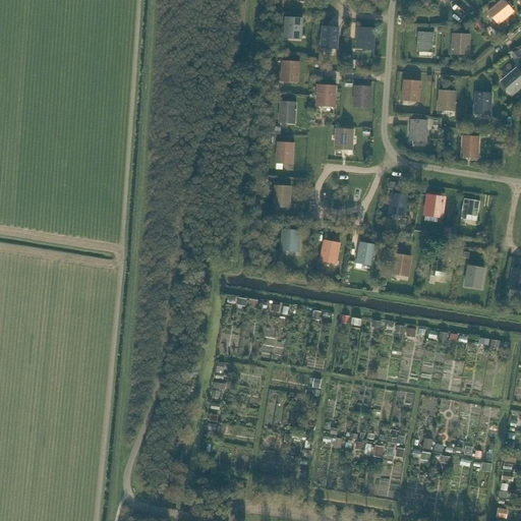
[(507,3),(507,4),(504,0),(501,3),(500,2),(488,12),(491,16),(496,13),(502,21),(514,11),(507,3)]
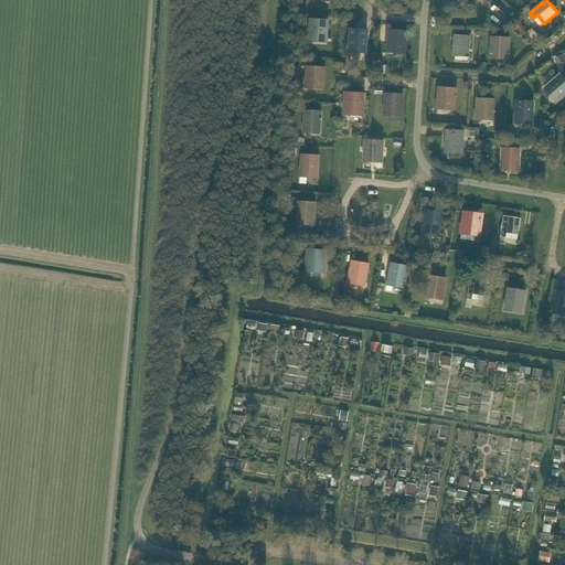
[(311,19),(309,41),(316,41),(327,42),(327,36),(327,33),(328,20),(311,19)]
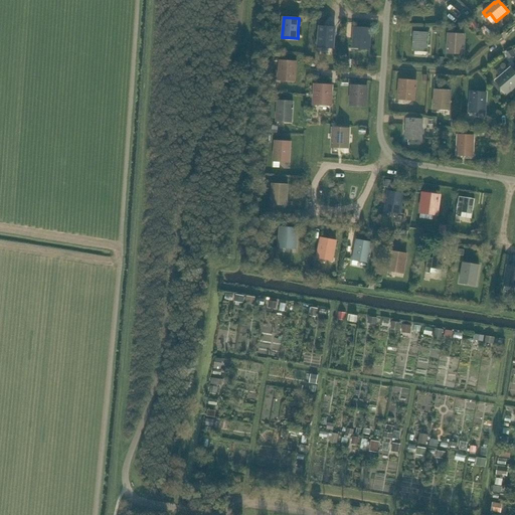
[(320,26),(318,47),(325,47),(327,47),(333,48),(335,28),(320,26)]
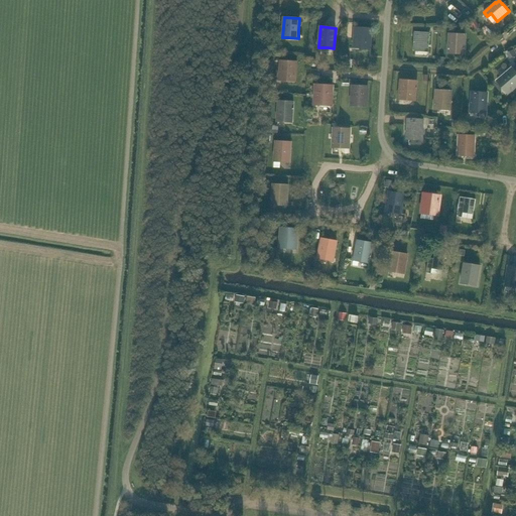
[(370,44),(371,29),(361,28),(361,29),(356,29),(356,33),(355,33),(354,48),(359,48),(360,43),(370,44)]
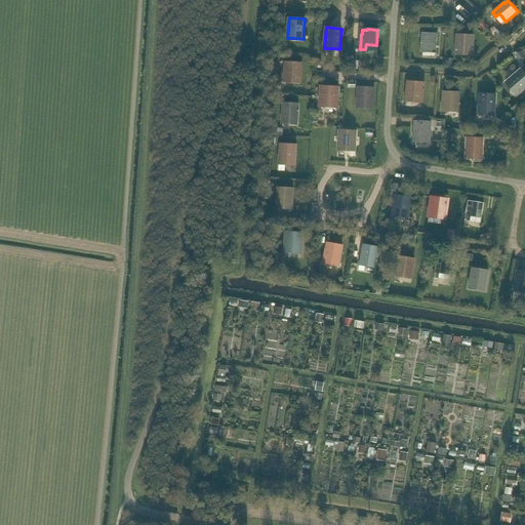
[(436,48),(437,34),(421,33),(420,52),(426,52),(426,48),(436,48)]
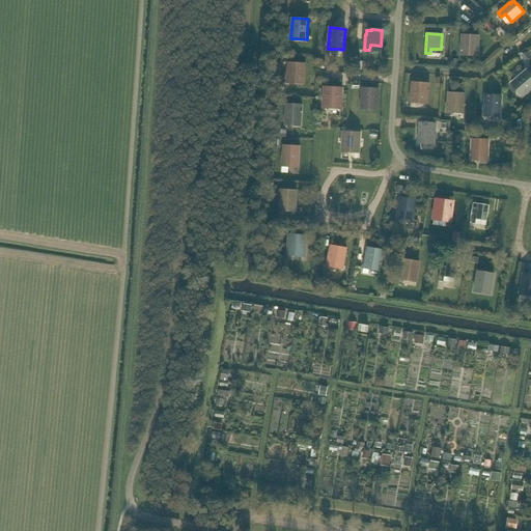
[(477,51),(478,35),(468,35),(463,35),(463,39),(462,55),(467,55),(467,51),(477,51)]
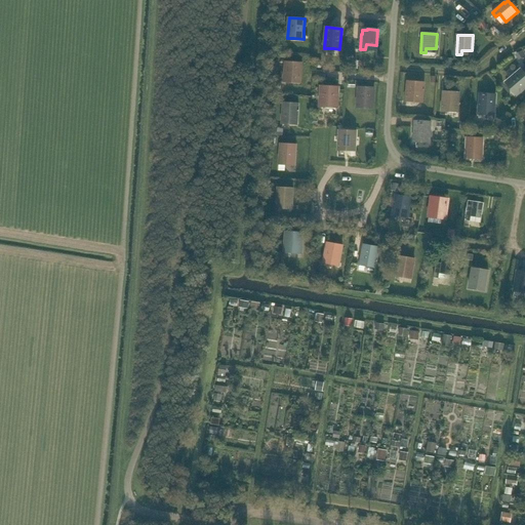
[(300,78),(301,64),(291,63),(291,64),(286,63),(286,68),(285,68),(284,82),(289,82),(290,78),(300,78)]
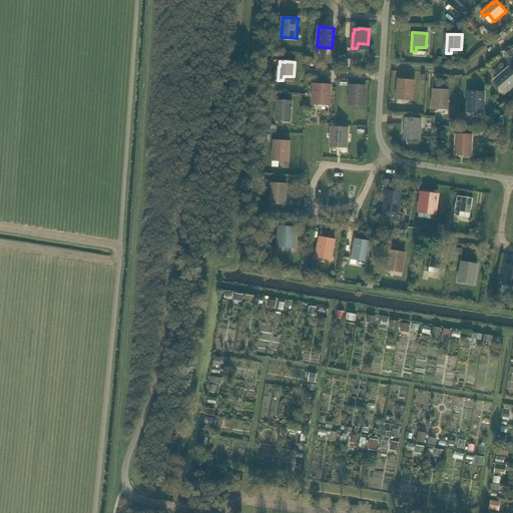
[(512,72),(512,71),(512,68),(511,66),(494,81),(498,85),(501,82),(508,89),(512,85),(512,72)]
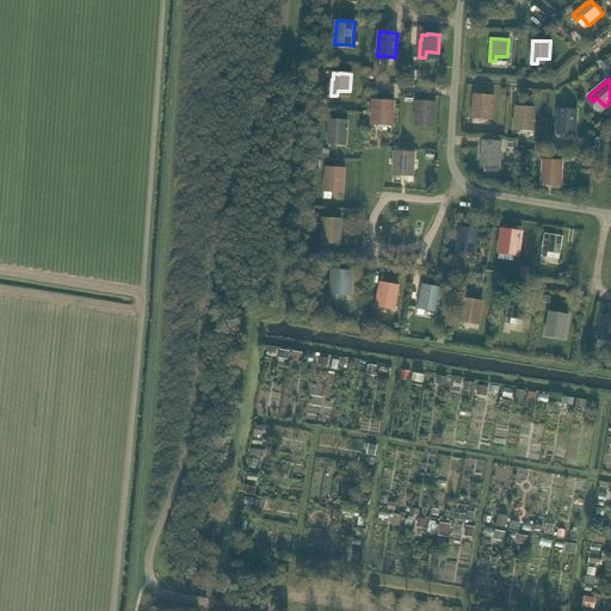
[(492,113),(493,97),(481,96),(475,96),(475,100),(474,100),(473,118),(479,118),(480,112),(492,113)]
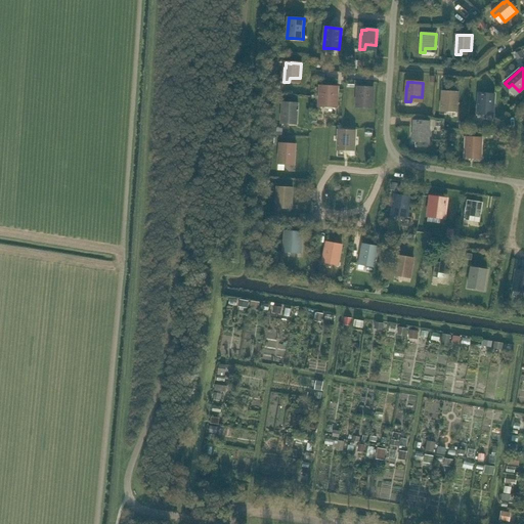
[(336,107),(337,87),(326,87),(321,87),(321,91),(320,91),(320,106),(336,107)]
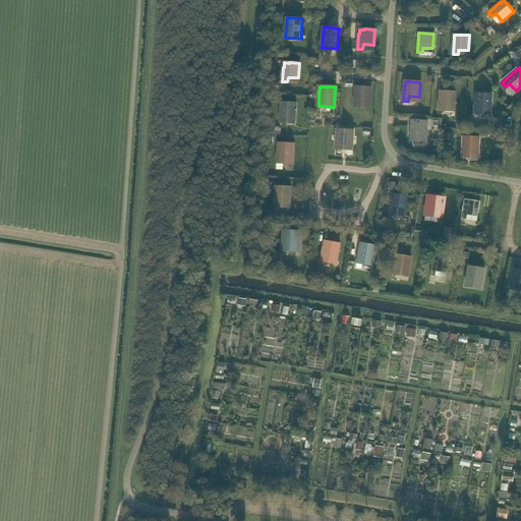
[(370,103),(371,88),(361,88),(356,88),(356,92),(355,92),(354,107),(359,107),(360,102),(370,103)]
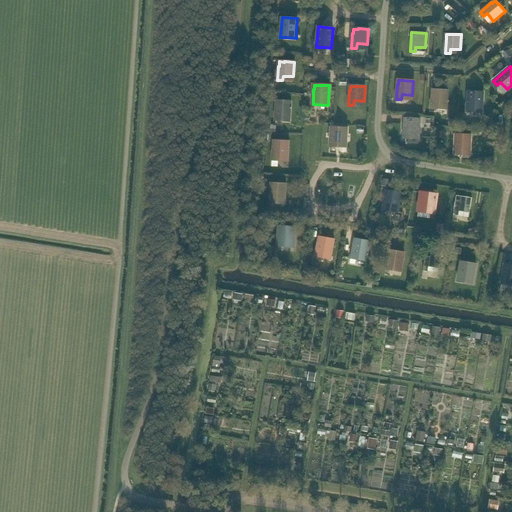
[(446,110),(448,90),(437,90),(433,90),(432,94),(431,109),(446,110)]
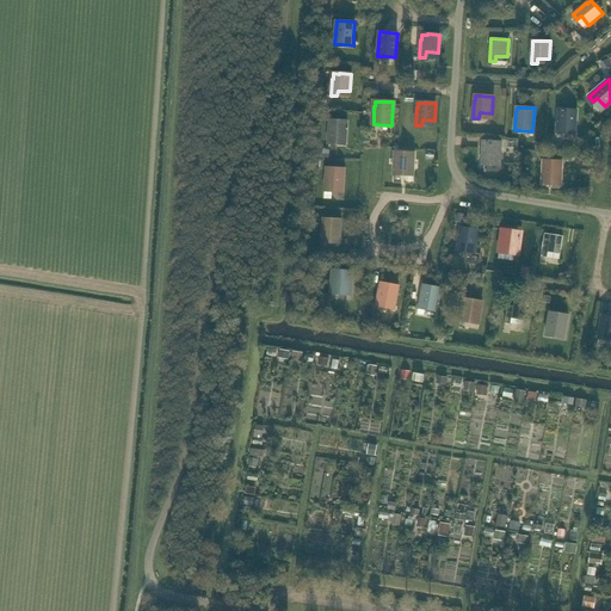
[(575,134),(576,111),(559,110),(556,133),(575,134)]
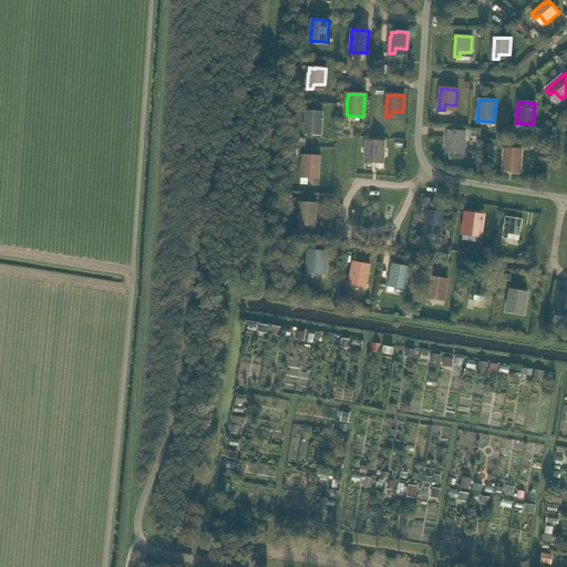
[(321,134),(322,113),(306,112),(305,134),(321,134)]
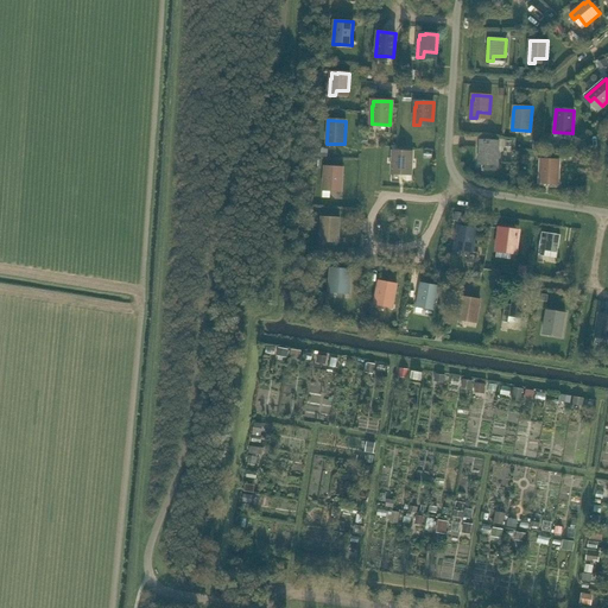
[(498,165),(499,141),(480,140),(480,164),(498,165)]
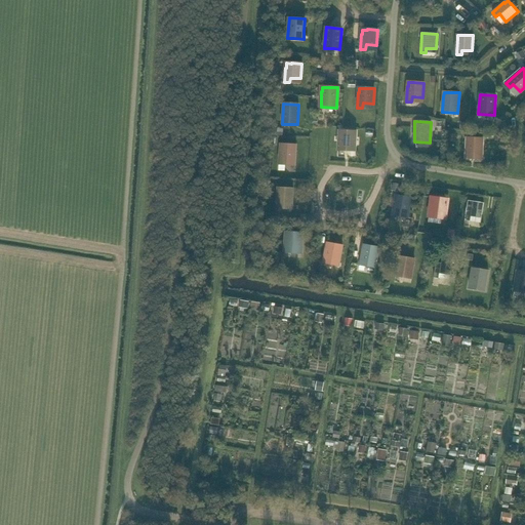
[(355,151),(356,131),(339,130),(338,151),(355,151)]
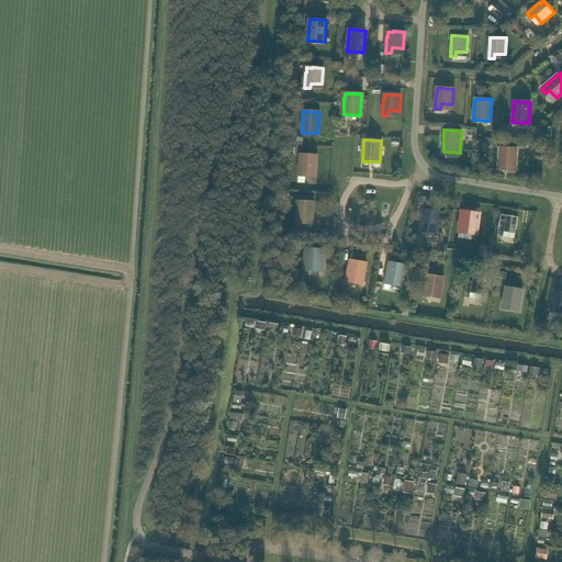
[(508,148),(508,145),(501,145),(501,153),(499,153),(498,169),(516,170),(517,148),(508,148)]
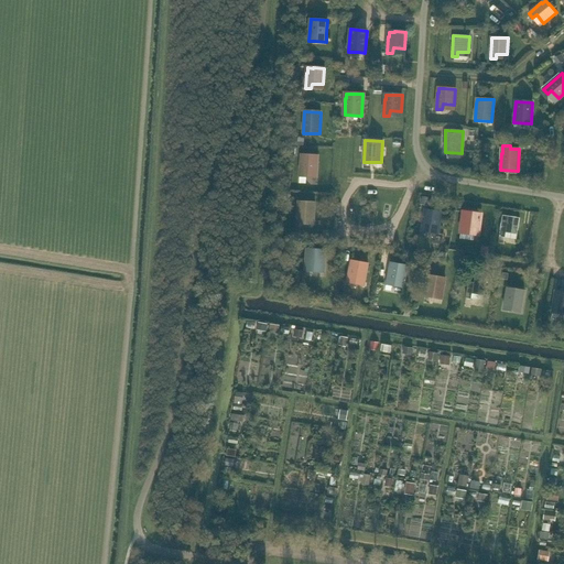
[(317,172),(318,155),(306,155),(302,155),(301,160),(300,176),(305,176),(305,172),(317,172)]
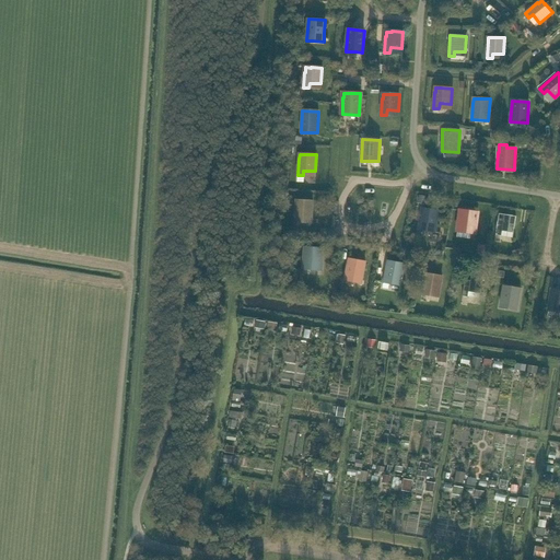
[(312,218),(313,201),(302,201),(296,201),(296,206),(295,206),(295,222),(301,222),(301,217),(312,218)]
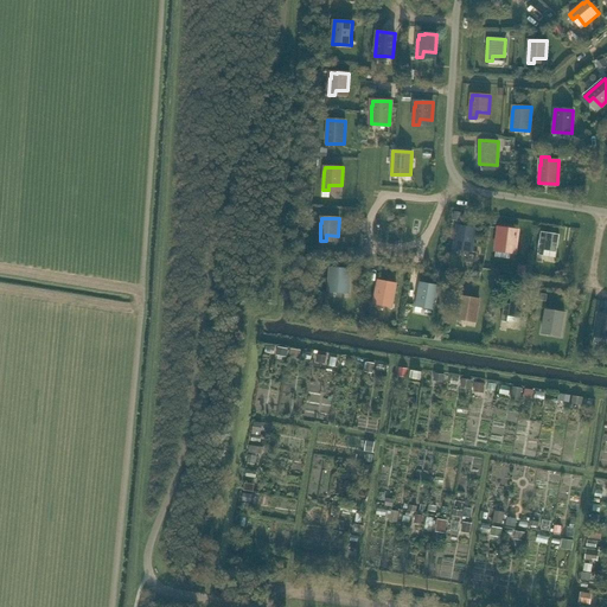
[(464,227),(464,228),(458,227),(457,231),(453,249),(472,251),(475,229),(464,227)]
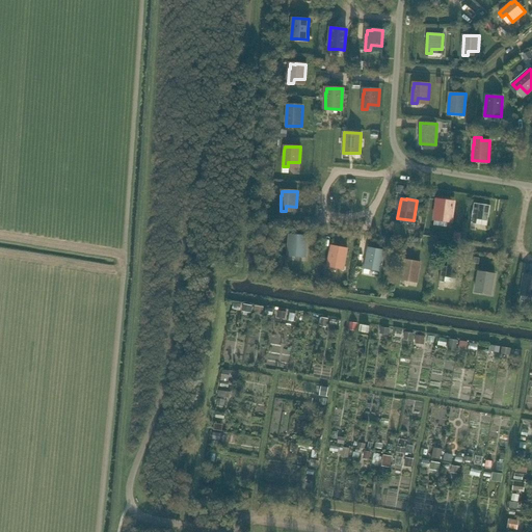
[(434,215),(434,218),(435,218),(435,220),(451,222),(454,202),(437,200),(435,215),(434,215)]
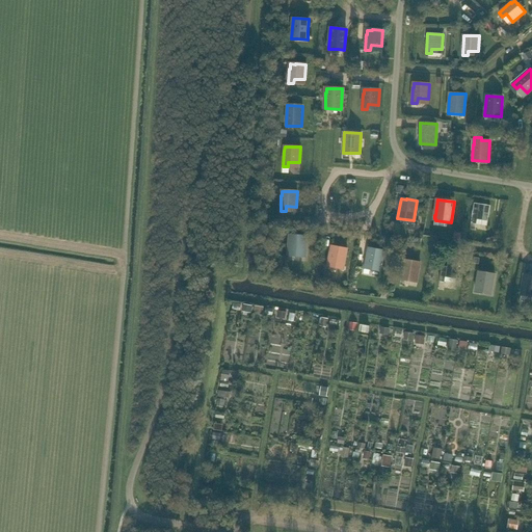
[(480,205),(475,204),(474,208),(471,223),(486,225),(490,206),(480,205)]
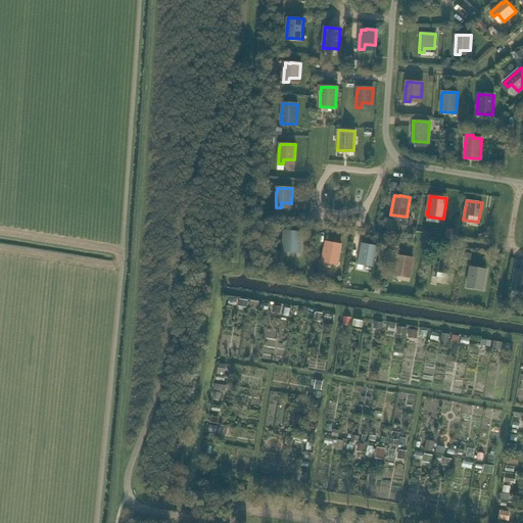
[(299,252),(300,240),(301,233),(285,231),(284,251),(299,252)]
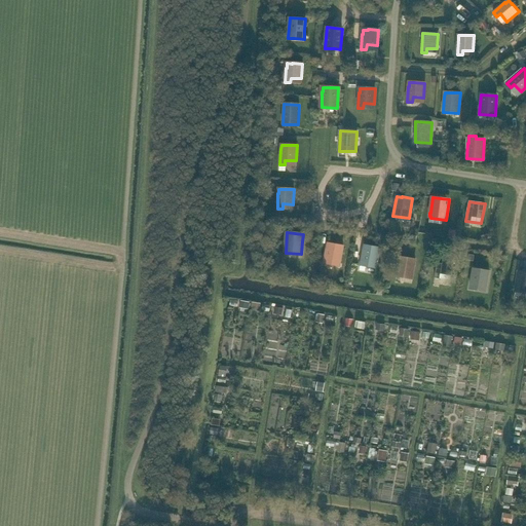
[(333,245),(328,245),(327,249),(324,263),(339,266),(343,247),(333,245)]
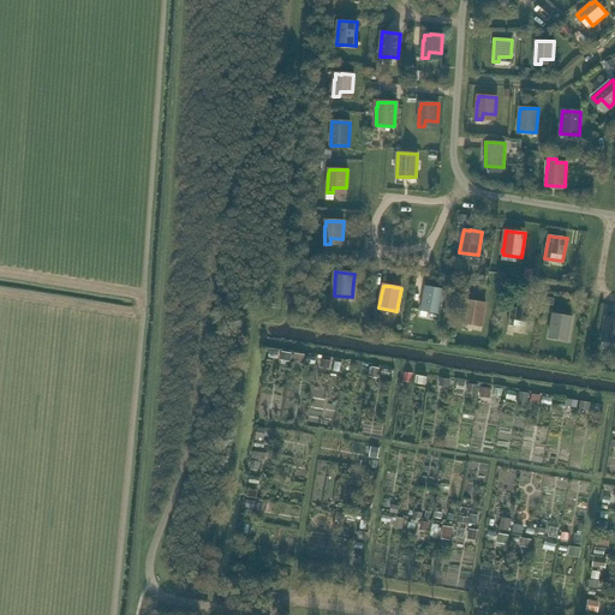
[(440,314),(445,291),(425,287),(422,310),(440,314)]
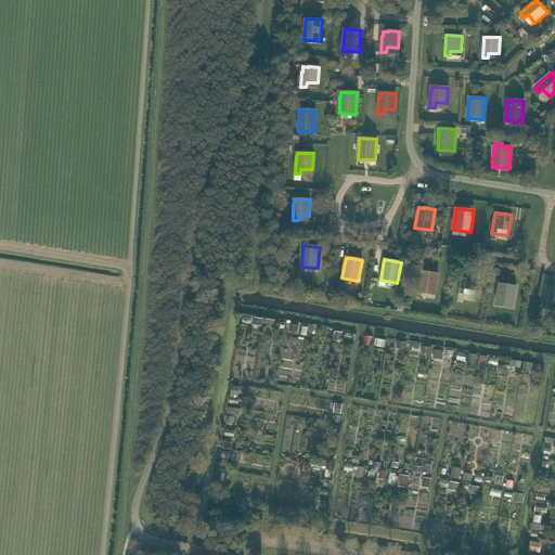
[(427,272),(422,272),(422,276),(421,276),(418,292),(435,295),(438,274),(427,272)]
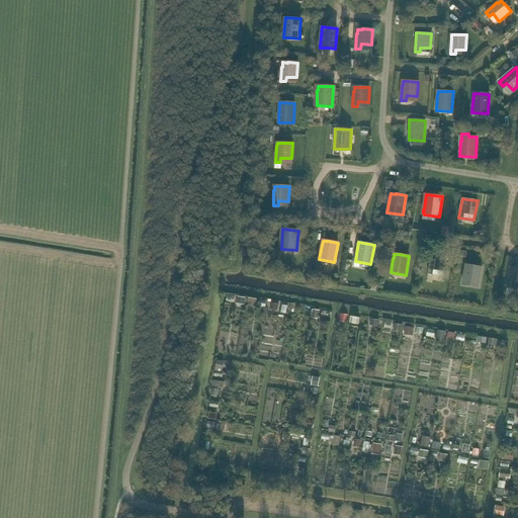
[(443,276),(446,257),(436,255),(435,260),(430,259),(428,273),(433,274),(443,276)]
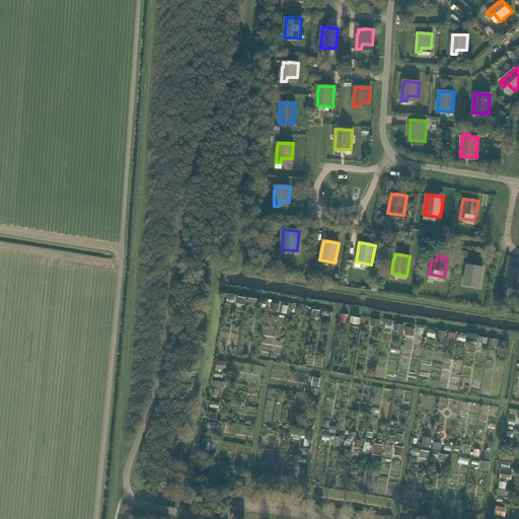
[(472,266),(472,267),(467,266),(466,270),(463,285),(468,286),(469,281),(479,283),(483,268),(472,266)]
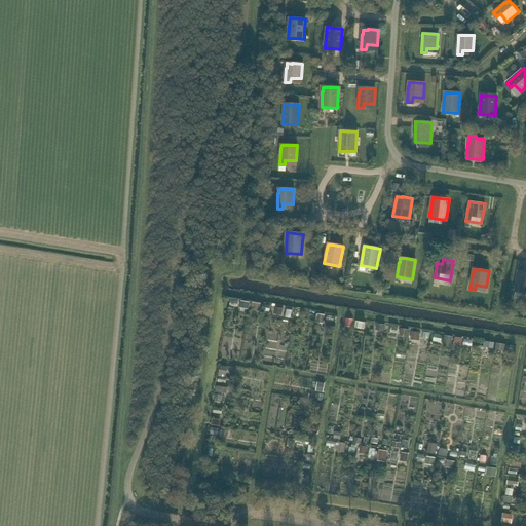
[(525,272),(524,272),(524,273),(519,272),(519,276),(518,276),(516,291),(521,292),(522,288),(525,288),(525,272)]
